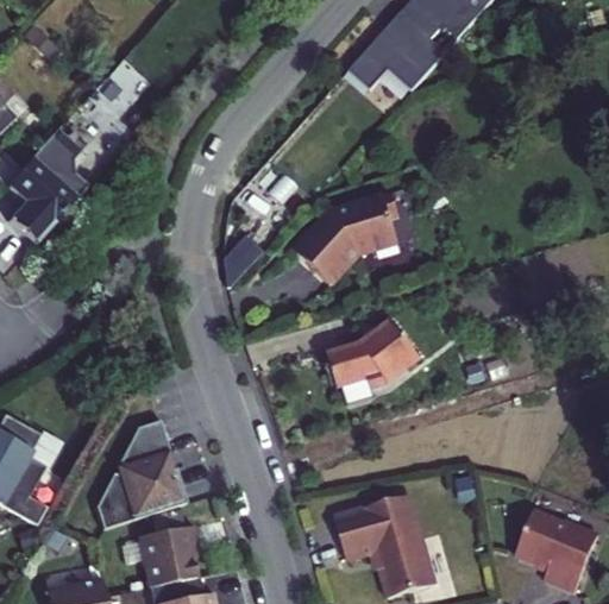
[(396,26),(391,27),(351,74),(372,92),(389,71),(413,93),(494,0),(415,0),(405,12),(412,19),(400,32),(396,26)]
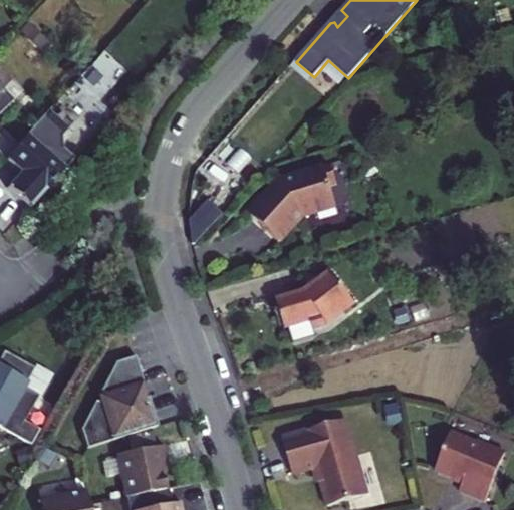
[(0,119),(22,99),(0,76),(0,119)]
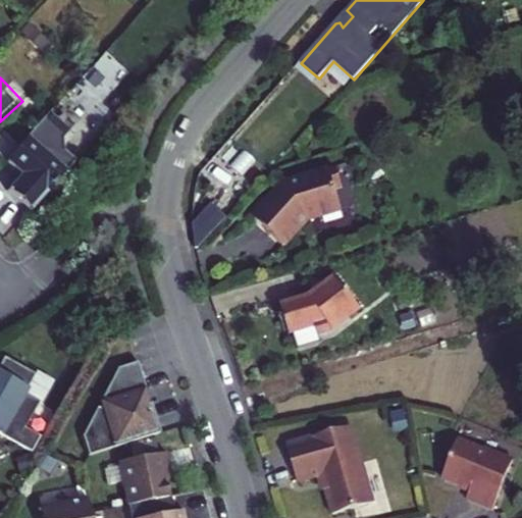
[(55,113),(8,167),(24,180),(10,197),(35,217),(79,166),(66,156),(65,144),(75,133),(55,113)]
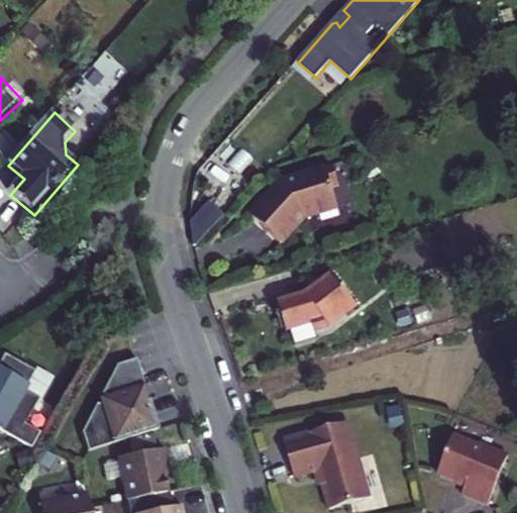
[(281,238),(305,213),(337,202),(331,183),(338,181),(332,162),(301,172),(302,174),(283,180),(270,194),(267,191),(252,206),(256,209),(252,212),(281,238)]
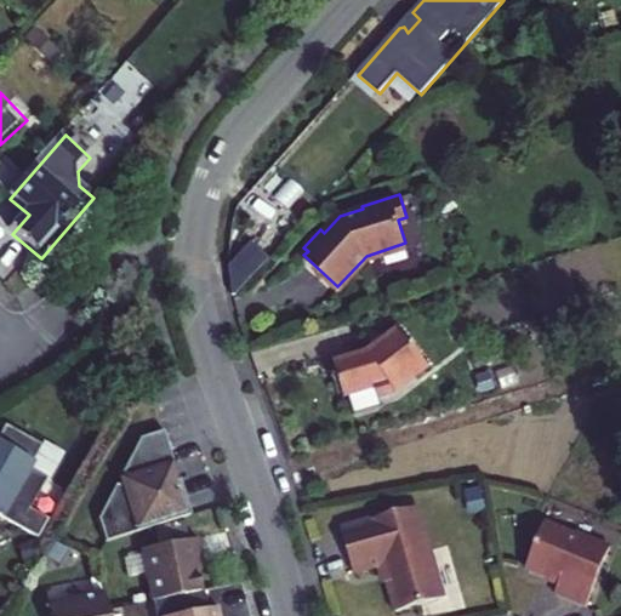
[(229,262),(233,291),(238,290),(269,254),(251,238),(229,262)]
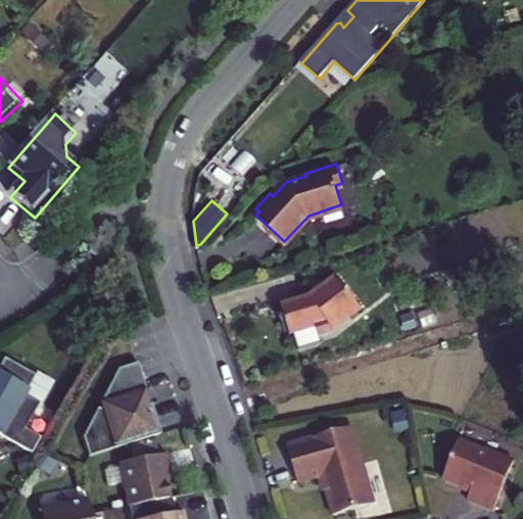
[(361,304),(337,272),(308,292),(281,301),(289,329),(316,321),(319,330),(331,326),(361,304)]
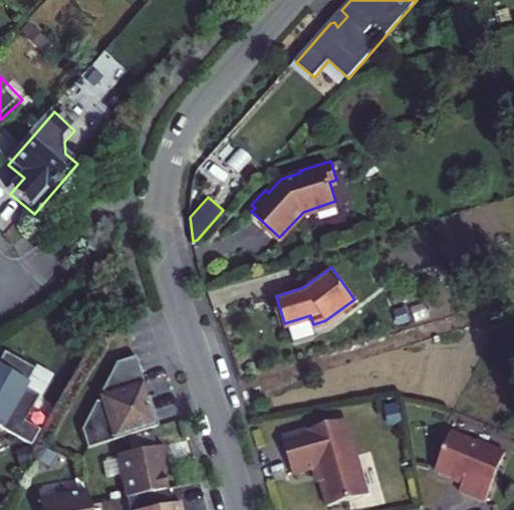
[(80,427),(86,446),(156,423),(134,353),(114,359),(80,427)]
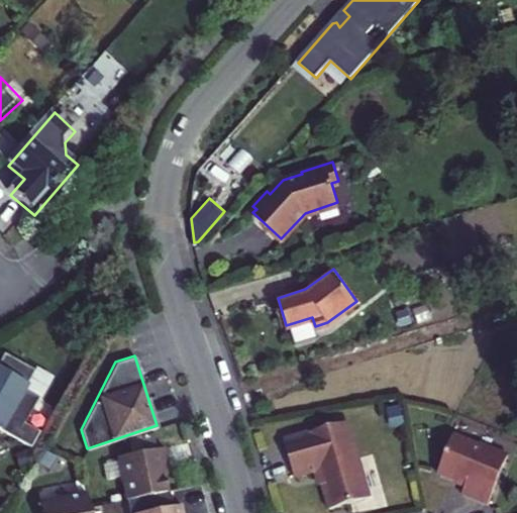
[(0,428),(1,429),(22,393),(33,374),(4,356),(0,364),(0,428)]
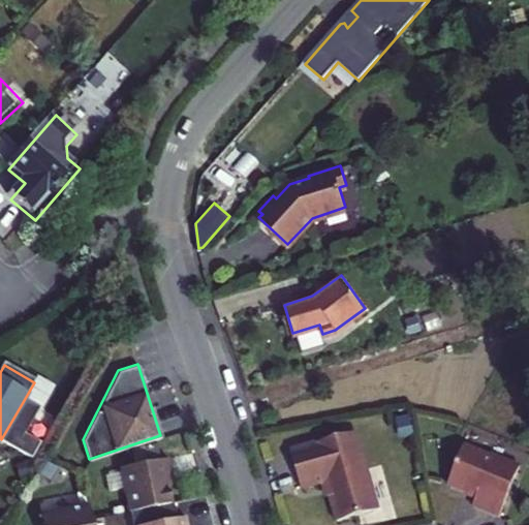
[(23,402),(1,439),(33,458),(42,441),(26,432),(38,410),(23,402)]
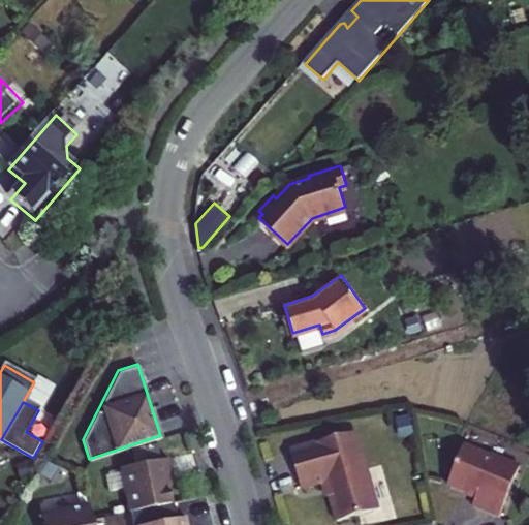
[(356,429),(290,448),(302,486),(321,480),(327,479),(331,493),(338,518),(379,506),(356,429)]
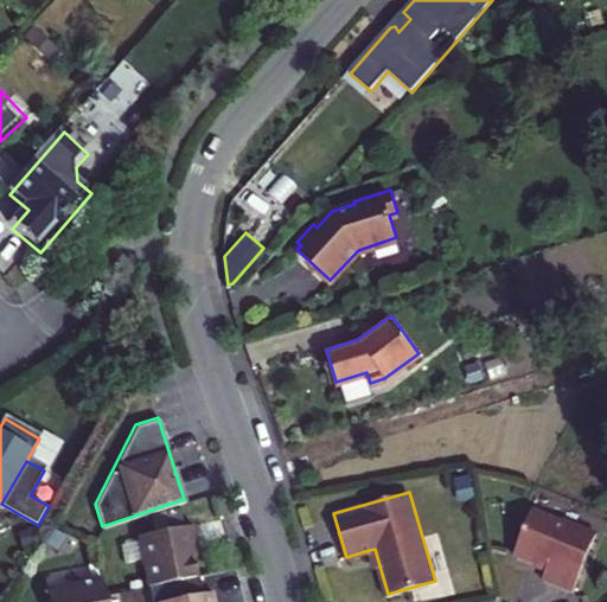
[(561,522),(531,510),(513,552),(547,567),(543,577),(573,589),(596,533),(562,519),(561,522)]
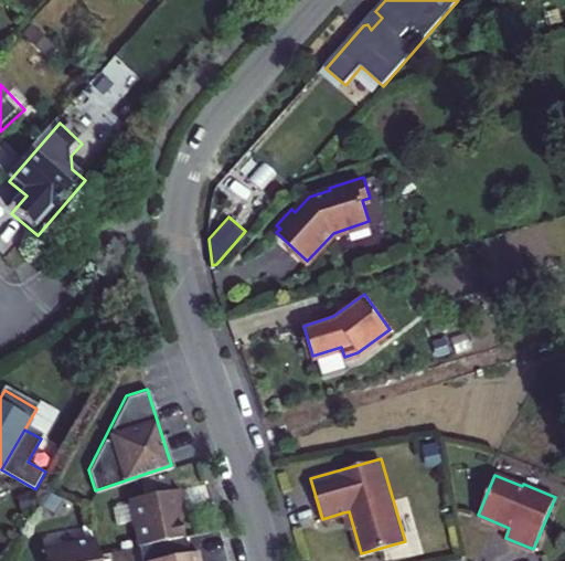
[(178,506),(183,505),(179,486),(127,497),(136,543),(183,535),(180,518),(178,506)]
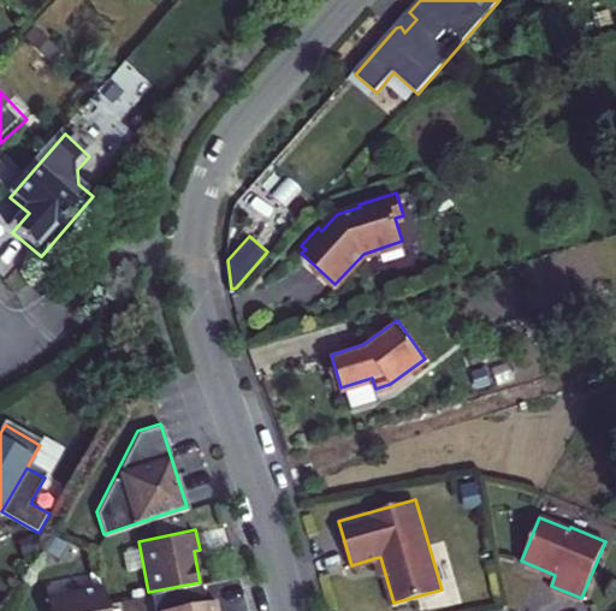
[(380,557),(374,558),(379,575),(385,574),(380,557)]
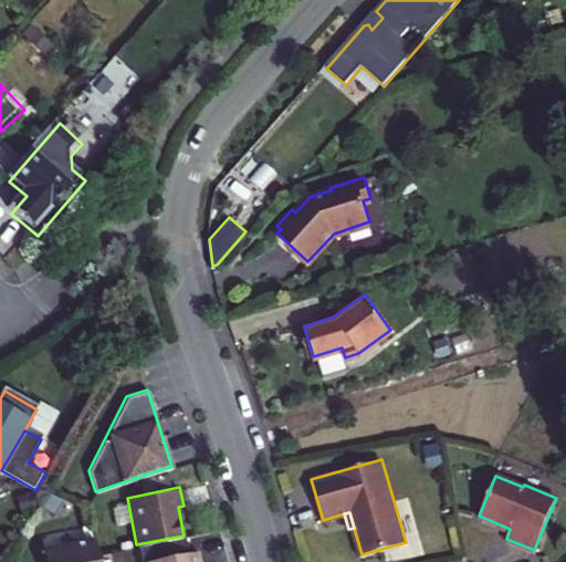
[(46,561),(96,561),(92,537),(44,547),(46,561)]
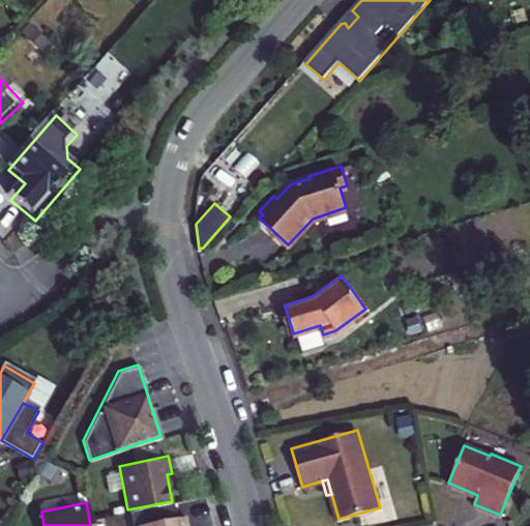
[(135,525),(187,525),(185,515),(135,525)]
